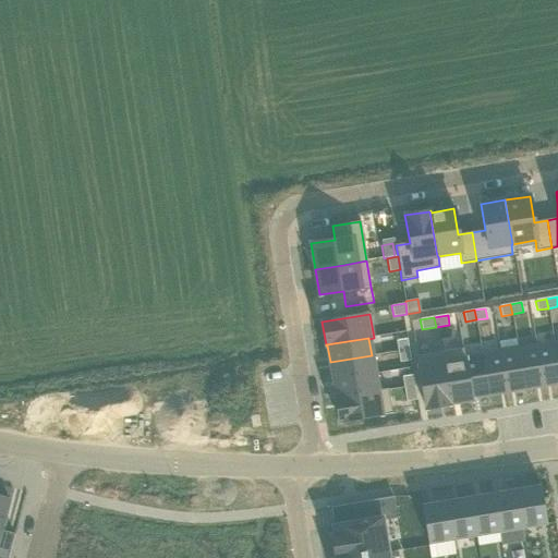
[(405,339),(396,340),(398,351),(408,350),(405,339)]
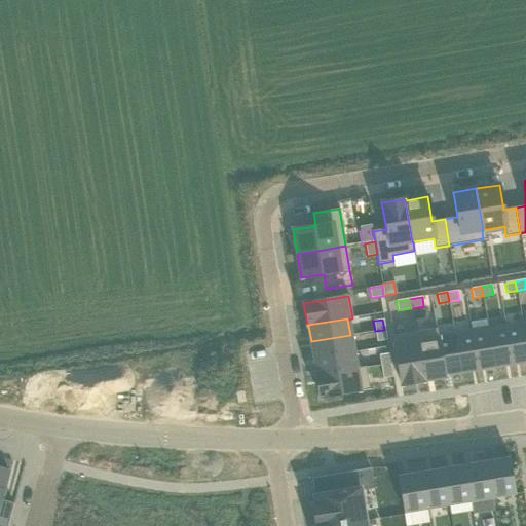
[(487,320),(470,323),(472,333),(477,369),(494,366),(488,330),(487,320)]
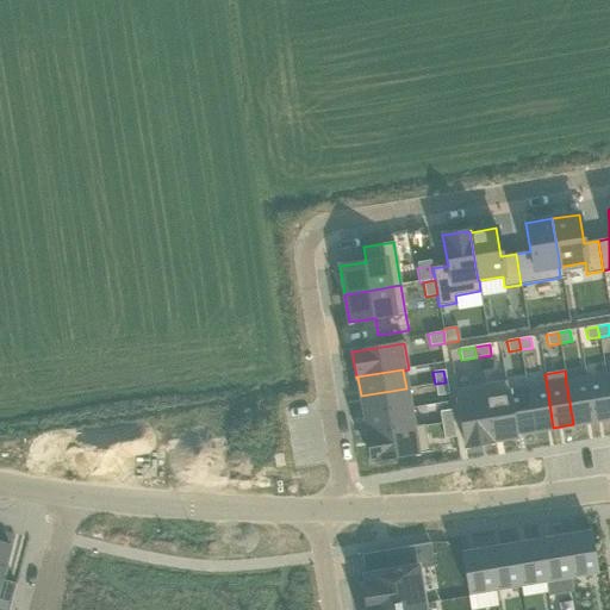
[(609,402),(605,375),(586,379),(593,421),(609,418),(609,402)]
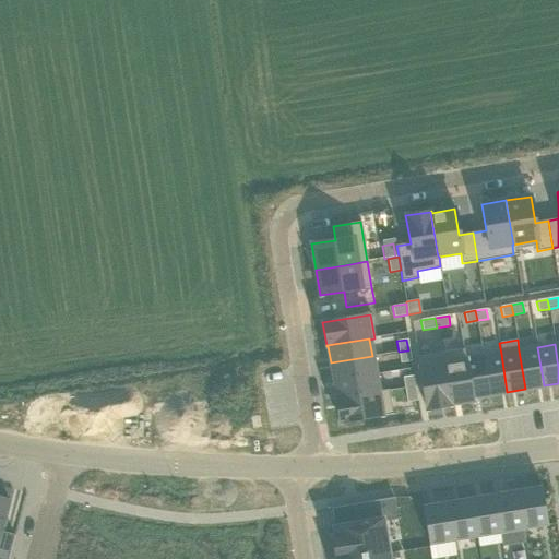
[(537,347),(519,351),(525,389),(544,385),(537,347)]
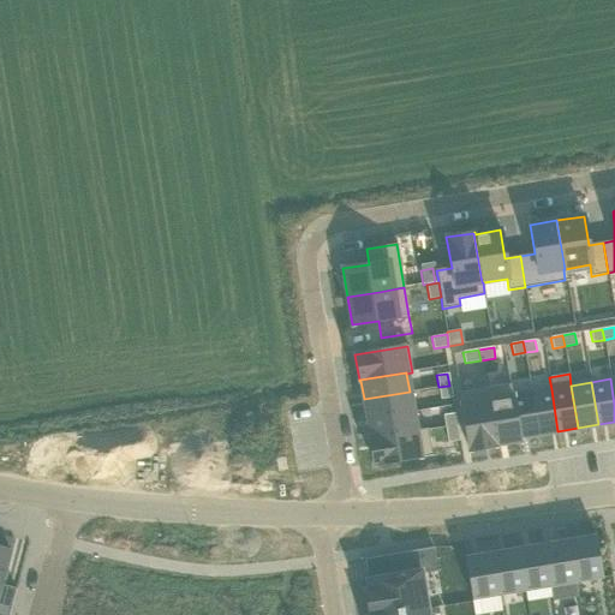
[(511,383),(484,388),(494,446),(495,446),(495,445),(519,441),(519,437),(518,439),(511,395),(512,395),(511,383)]
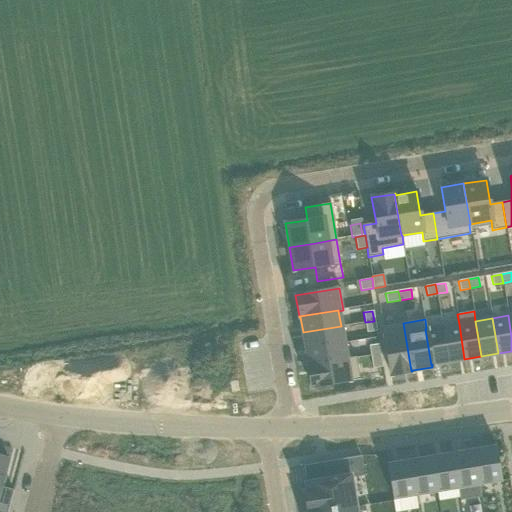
[(374,321),(365,322),(367,332),(375,331),(374,321)]
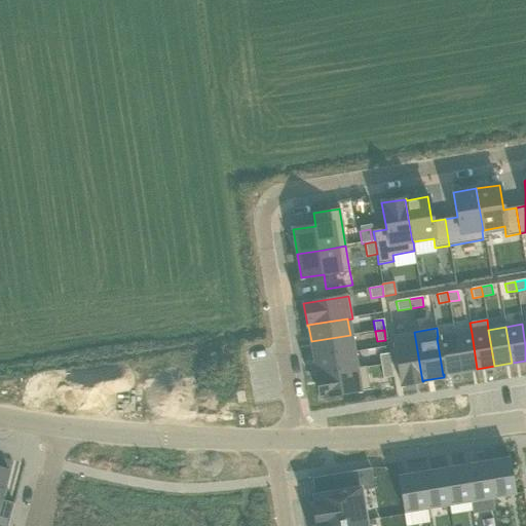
[(414,332),(392,336),(401,385),(422,381),(414,332)]
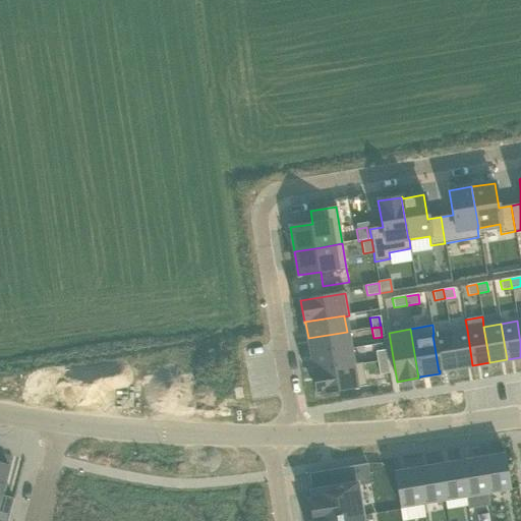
[(467,330),(450,332),(456,368),(472,365),(467,330)]
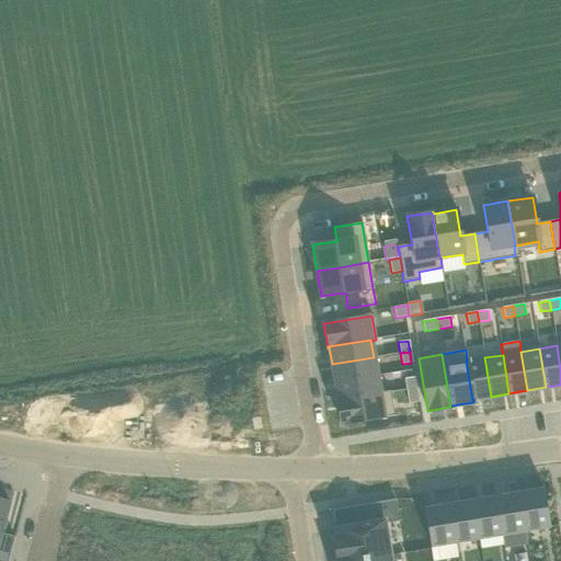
[(374,357),(332,364),(335,382),(377,376),(374,357)]
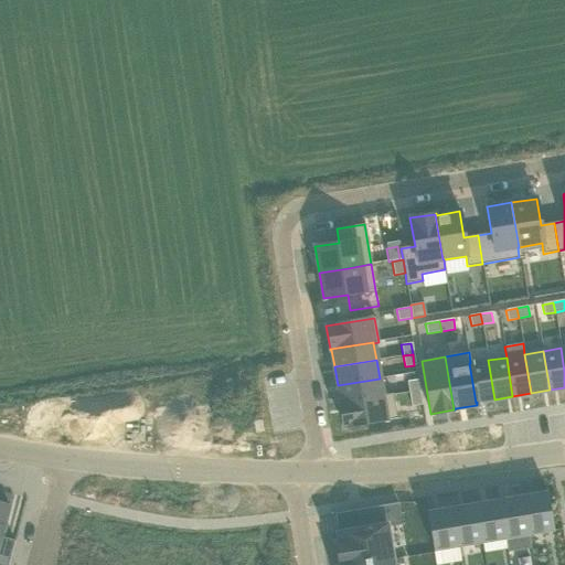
[(470,363),(469,363),(476,403),(477,402),(494,400),(488,360),(470,363)]
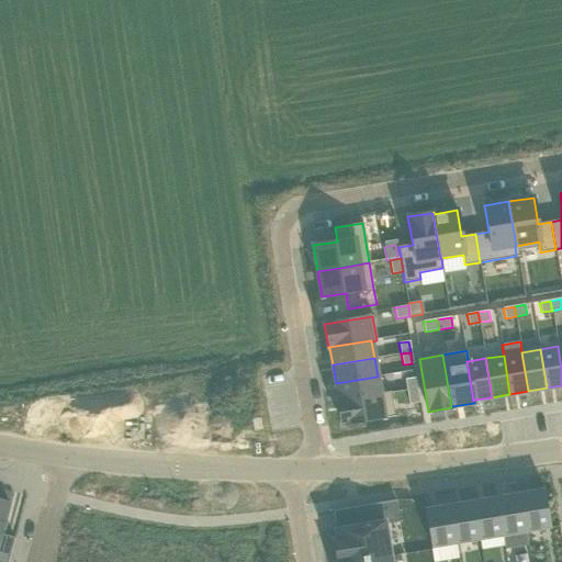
[(378,377),(336,383),(338,401),(337,401),(337,402),(380,394),(380,393),(378,377)]
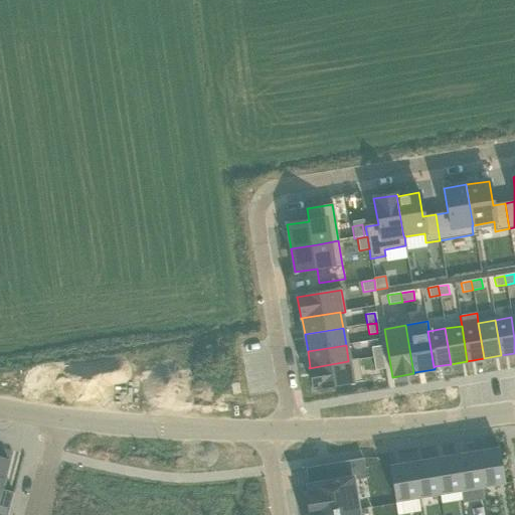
[(380,345),(371,346),(373,358),(382,356),(380,345)]
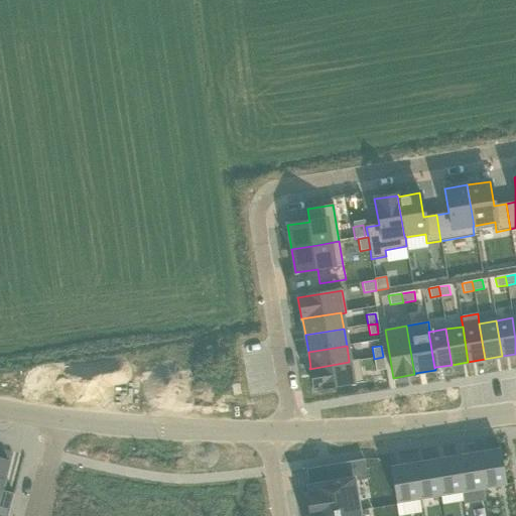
[(383,357),(374,359),(375,371),(384,369),(383,357)]
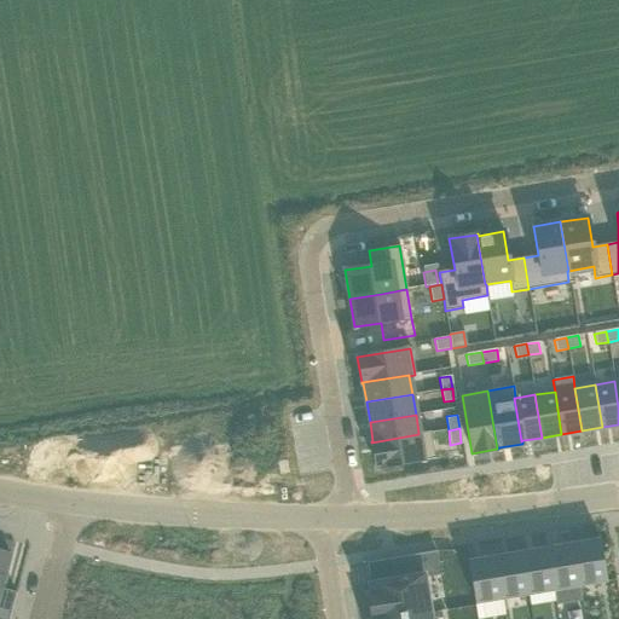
[(418,434),(371,443),(376,468),(434,458),(431,432),(418,433),(418,434)]
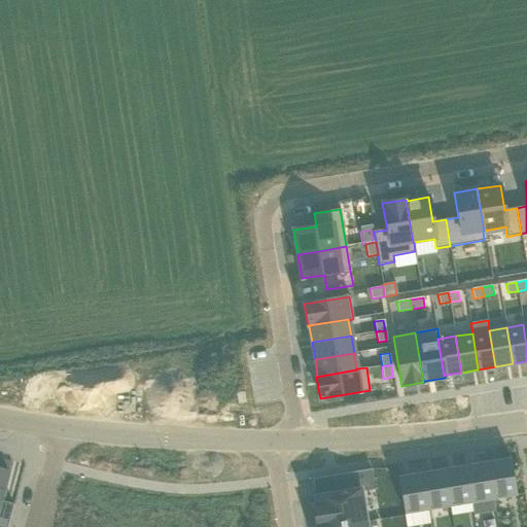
[(510,458),(487,462),(493,499),(516,495),(510,458)]
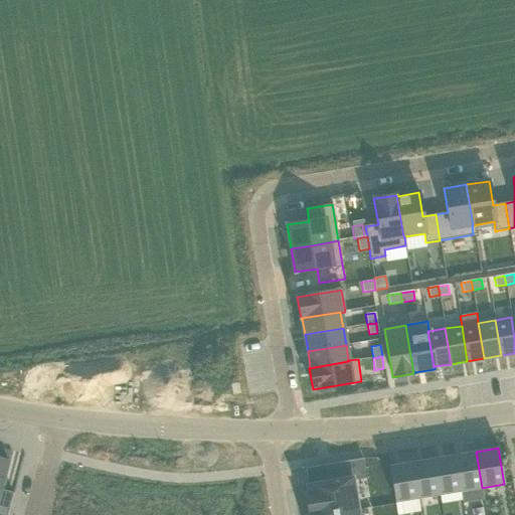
[(476,452),(455,456),(461,491),(482,488),(476,452)]
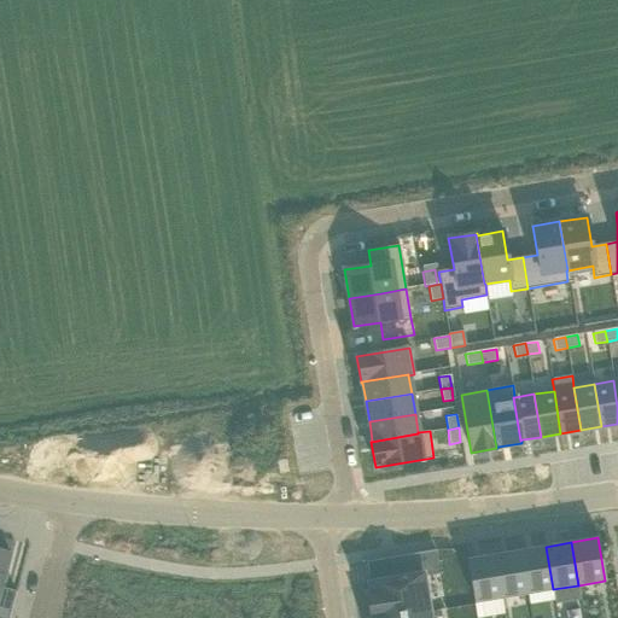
[(546,547),(519,551),(526,594),(553,589),(546,547)]
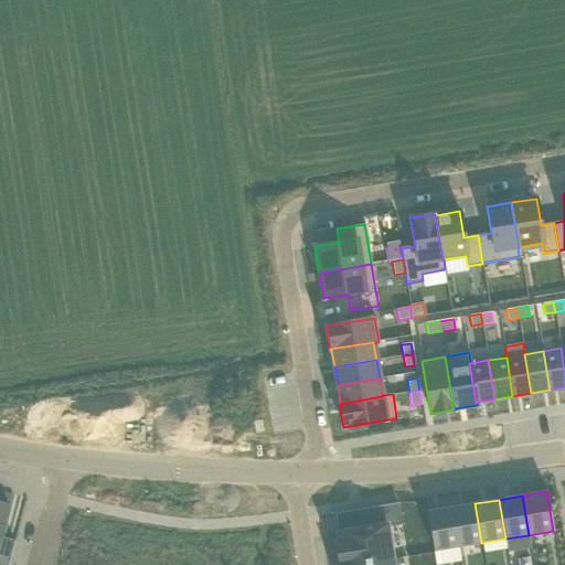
[(0,564),(7,564),(14,541),(0,537),(9,505),(0,503),(0,564)]
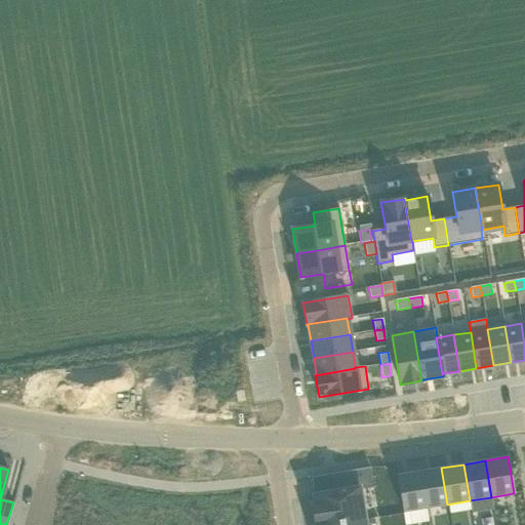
[(342,491),(310,496),(315,524),(328,524),(364,519),(359,489),(373,487),(370,468),(339,473),(342,491)]
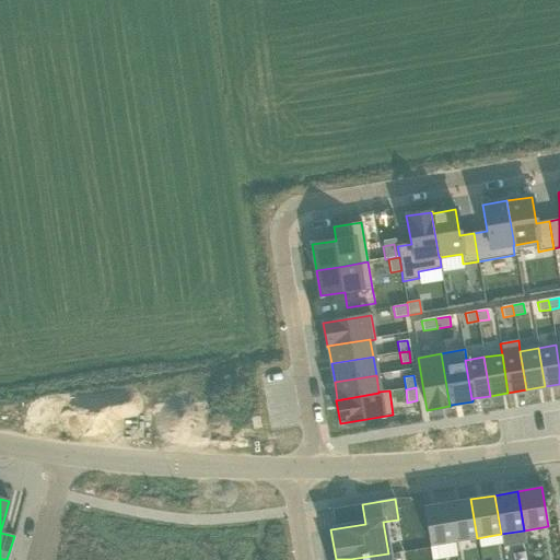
[(470,499),(447,503),(454,541),(477,538),(470,499)]
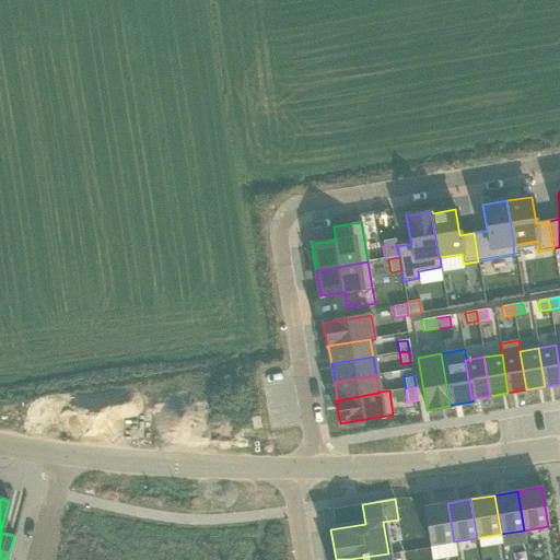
[(447,503),(423,506),(430,546),(454,541),(447,503)]
